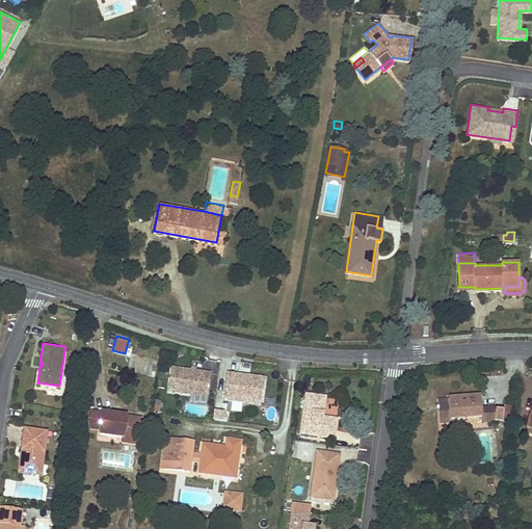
[(208,395),(211,371),(171,366),(168,390),(208,395)]
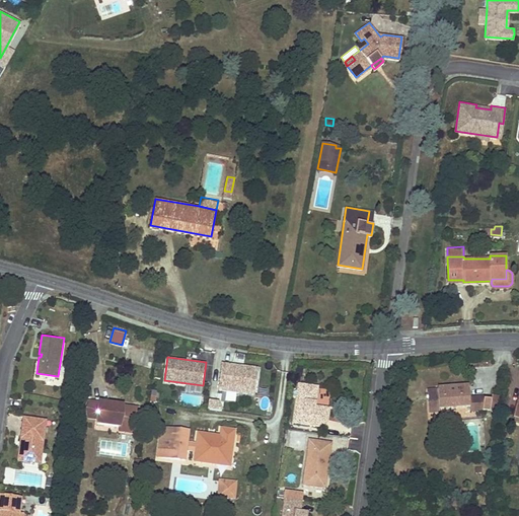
[(253,392),(257,366),(245,365),(245,367),(230,365),(230,363),(221,362),(218,387),(253,392)]
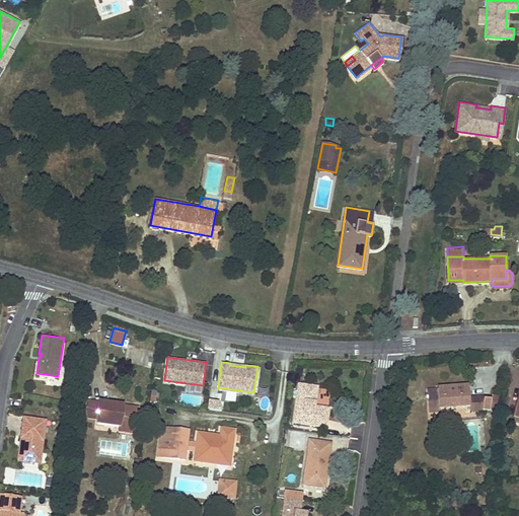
[(294,420),(325,425),(328,407),(314,404),(312,403),(312,400),(315,401),(317,384),(299,382),(294,420)]
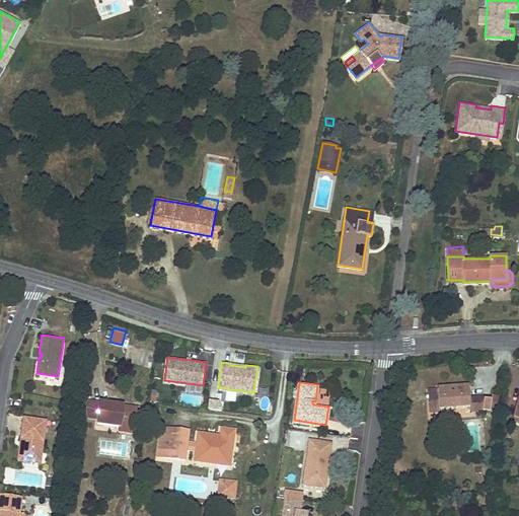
[(483,408),(490,409),(491,404),(492,398),(484,397),(484,394),(469,396),(468,384),(438,386),(438,387),(427,388),(429,410),(439,409),(439,406),(470,402),(470,408),(483,408)]
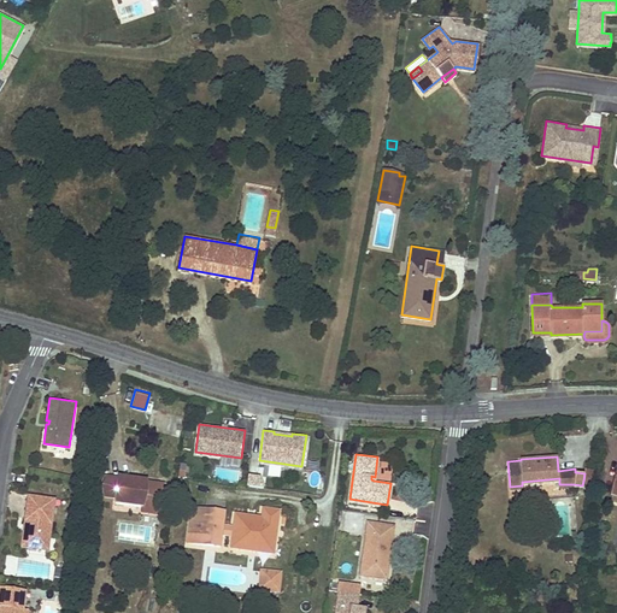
[(266,473),(278,475),(281,464),(268,463),(266,473)]
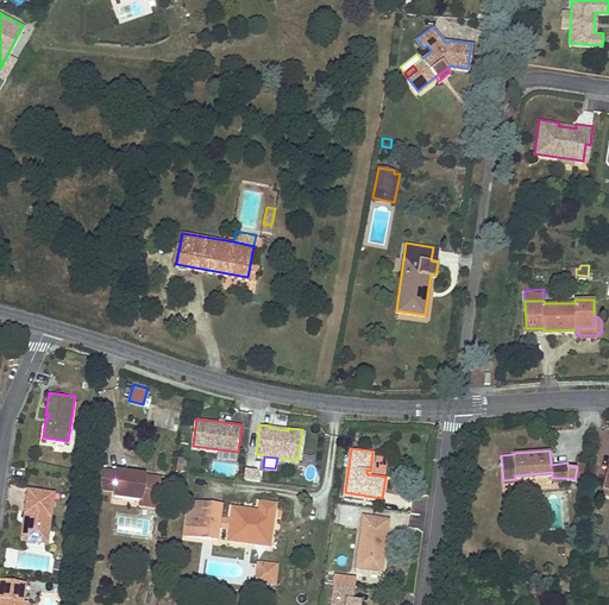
[(586,461),(577,460),(577,467),(576,474),(585,476),(586,461)]
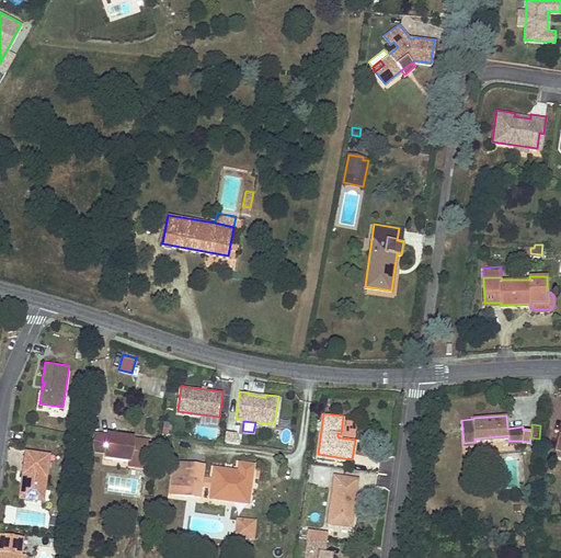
[(237,432),(226,430),(225,440),(238,442),(237,432)]
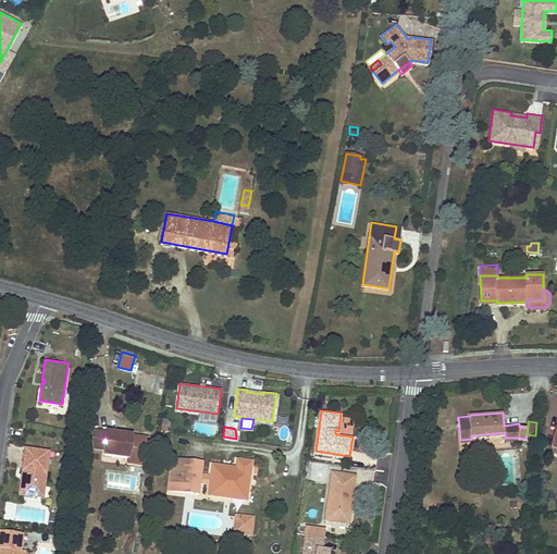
[(145,454),(147,434),(126,432),(125,431),(125,433),(120,433),(120,431),(111,430),(96,428),(95,440),(103,441),(102,444),(104,445),(104,447),(104,453),(128,456),(127,459),(134,460),(136,453),(145,454)]
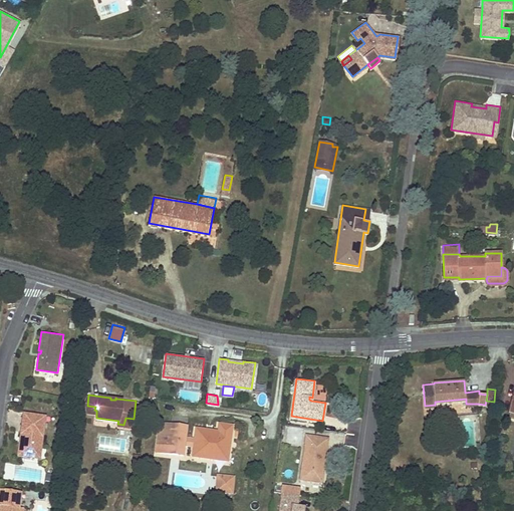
[(41,446),(46,415),(23,412),(20,433),(23,434),(23,438),(20,438),(18,454),(35,456),(37,445),(41,446)]
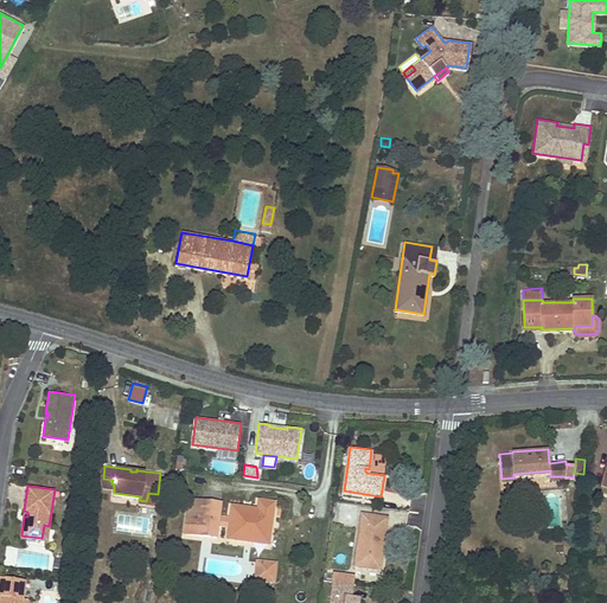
[(221,500),(190,496),(185,531),(217,534),(218,524),(230,525),(228,537),(268,541),(274,501),(260,500),(259,508),(232,505),(231,517),(219,514),(221,500)]
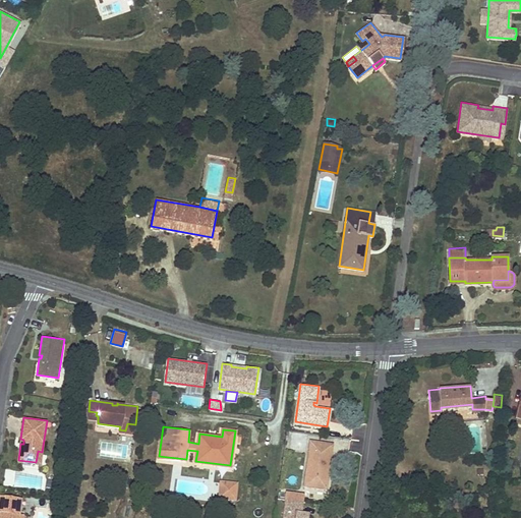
[(310,441),(304,484),(327,487),(328,475),(326,474),(326,470),(329,470),(333,444),(310,441)]
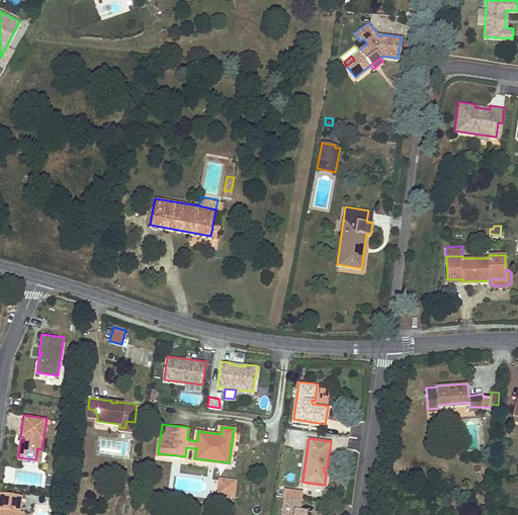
[(142,457),(135,456),(133,465),(141,466),(142,457)]
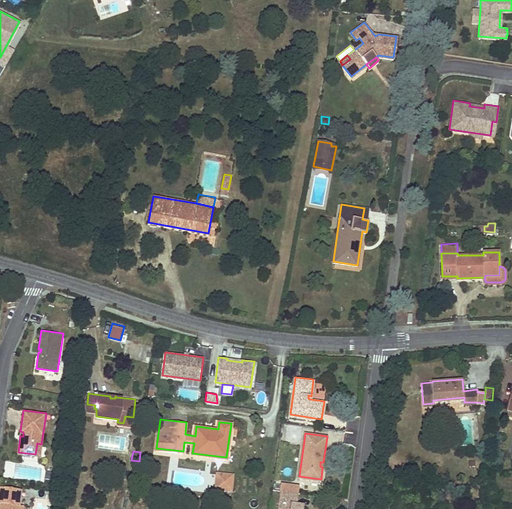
[(223,488),(225,473),(217,472),(215,488),(223,488)]
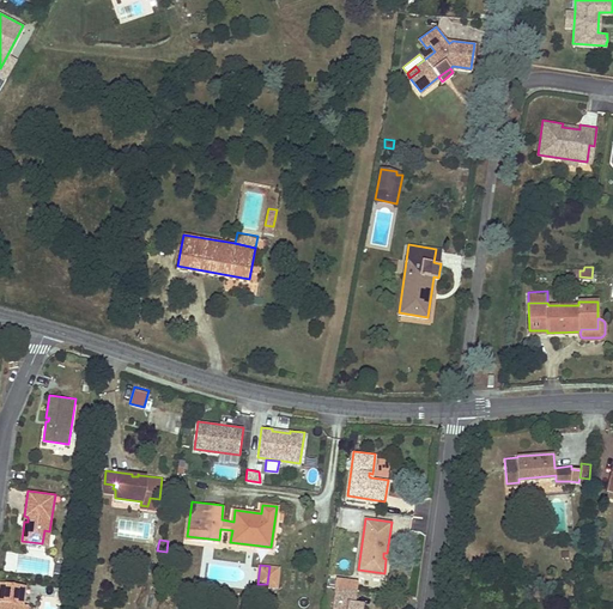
[(277,585),(279,567),(269,566),(267,584),(277,585)]
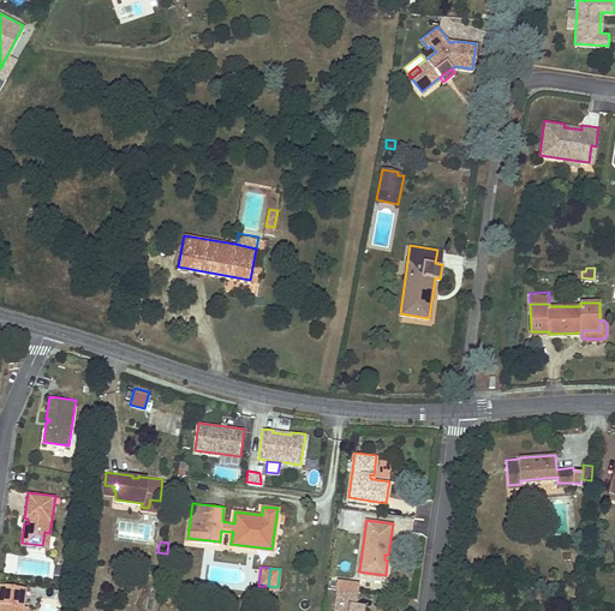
[(175,599),(187,600),(190,581),(178,580),(175,599)]
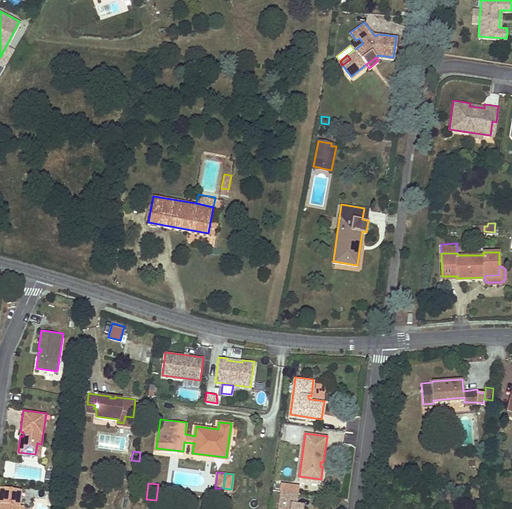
[(281,483),(280,489),(299,491),(299,486),(281,483)]
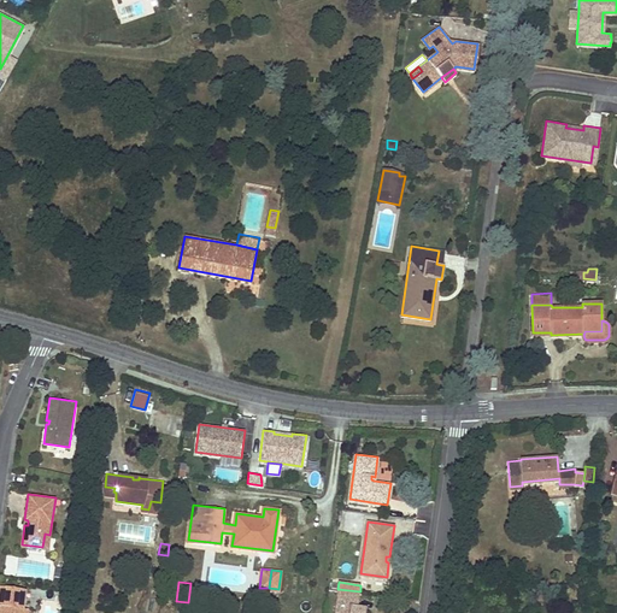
[(27,612),(28,611),(28,607),(23,607),(25,588),(0,585),(0,587),(0,603),(3,605),(1,612),(27,612)]
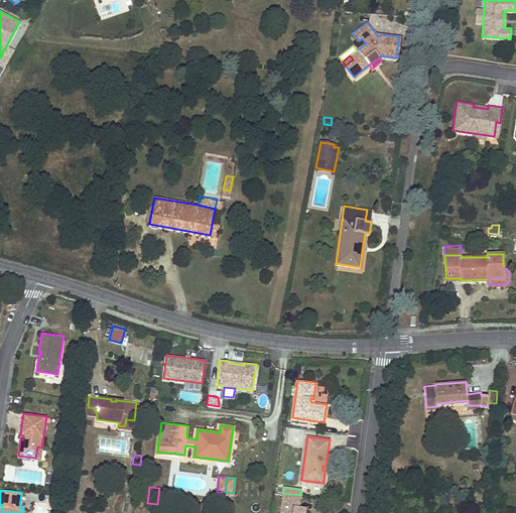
[(301,495),(282,493),(279,512),(305,512),(306,509),(299,508),(301,495)]
